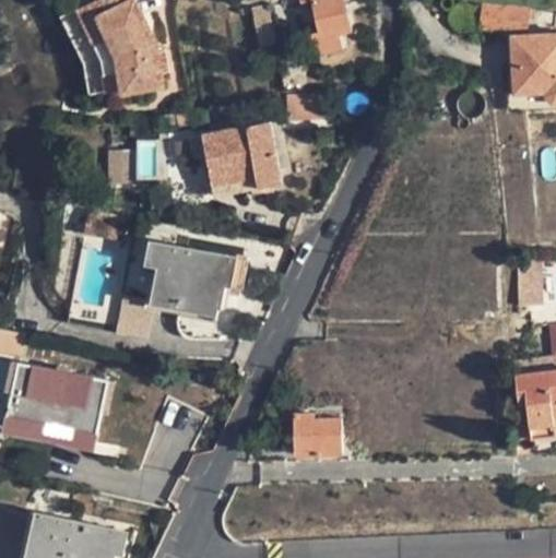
[(119,0),(75,0),(74,1),(98,58),(104,87),(105,91),(146,84),(139,40),(119,0)]
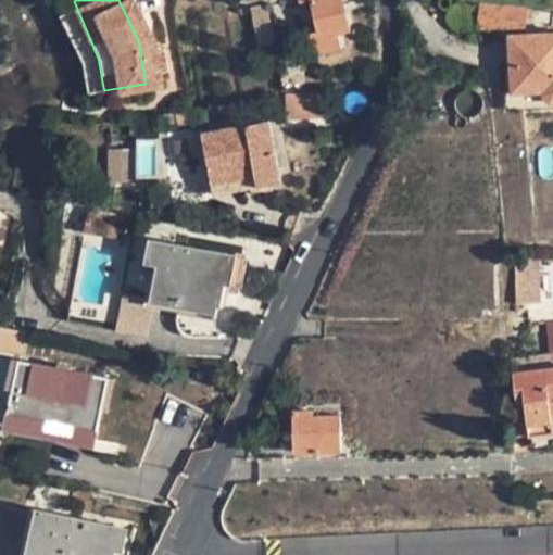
[(310,29),(308,33),(314,52),(337,47),(334,33),(346,29),(338,0),(297,0),(298,2),(303,1),(310,29)]
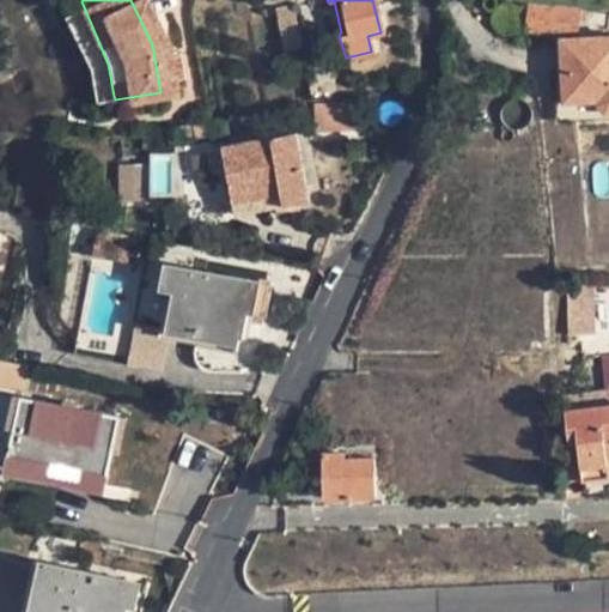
[(98,98),(114,96),(108,64),(81,1),(67,8),(92,65),(98,98)]
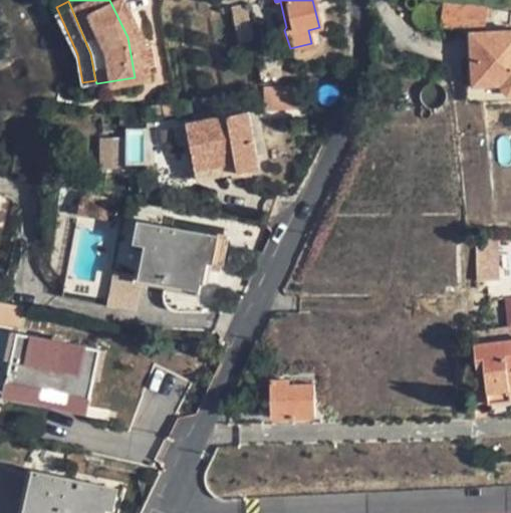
[(280,30),(284,30),(286,27),(280,1),(275,2),(273,3),(280,30)]
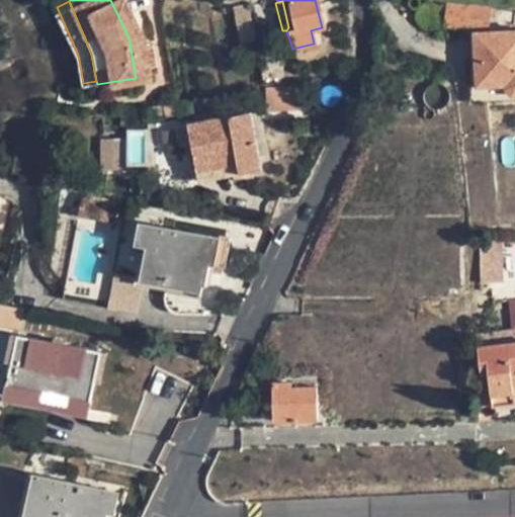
[(444,23),(482,28),(485,7),(446,1),(444,23)]
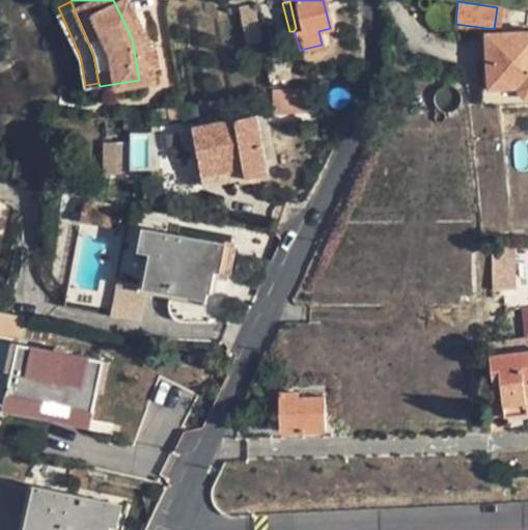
[(246,47),(251,46),(258,44),(249,6),(237,8),(246,47)]
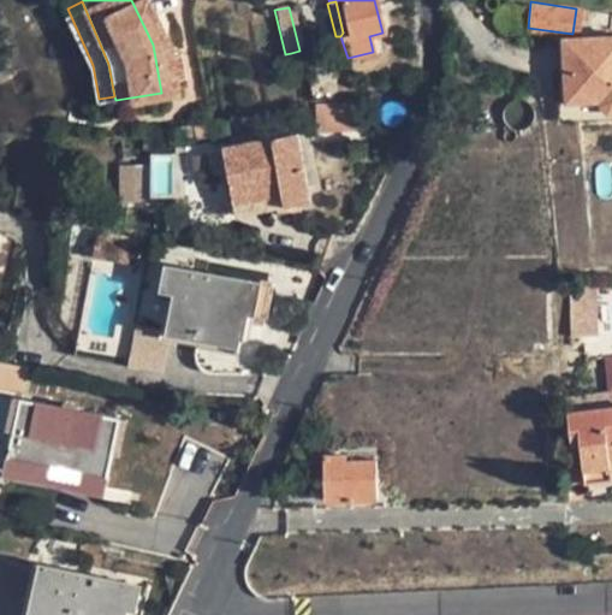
[(611,35),(580,37),(578,60),(563,61),(565,114),(611,112),(611,35)]
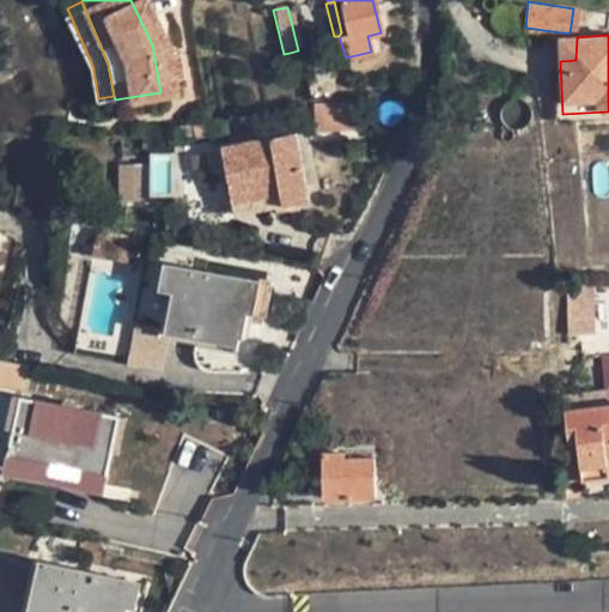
[(559,44),(560,61),(576,60),(577,37),(561,36),(559,44)]
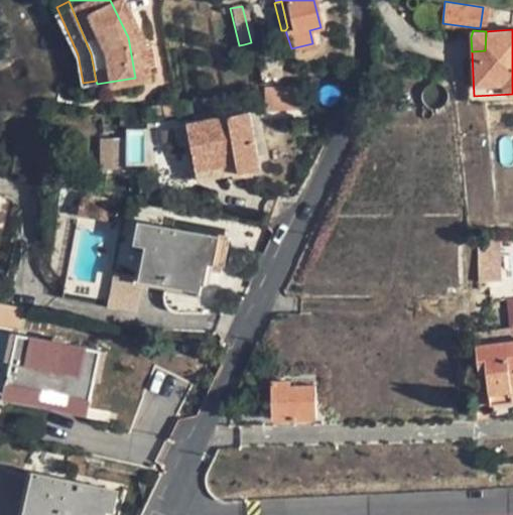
[(299,85),(264,89),(265,110),(301,108),(299,85)]
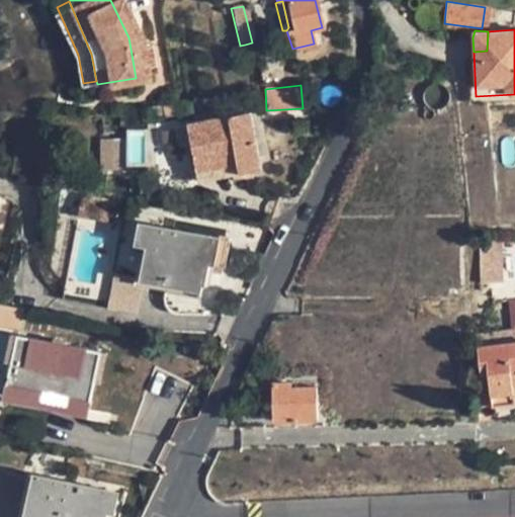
[(187,123),(195,173),(234,165),(236,174),(256,170),(247,114),(187,123)]
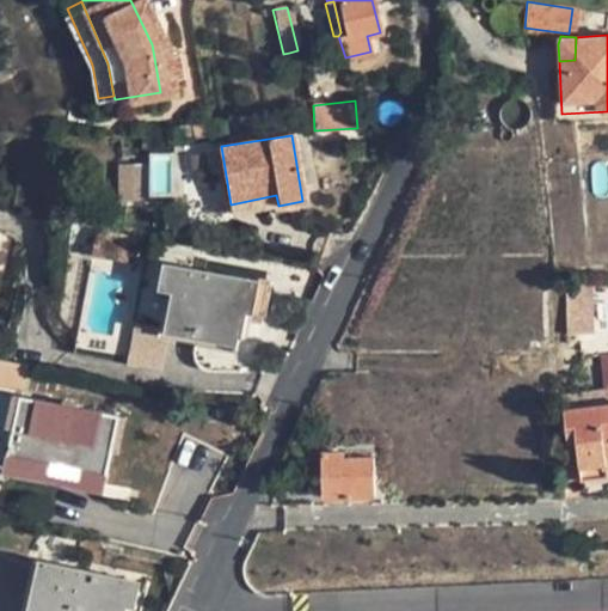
[(145,199),(143,165),(118,166),(120,199),(145,199)]
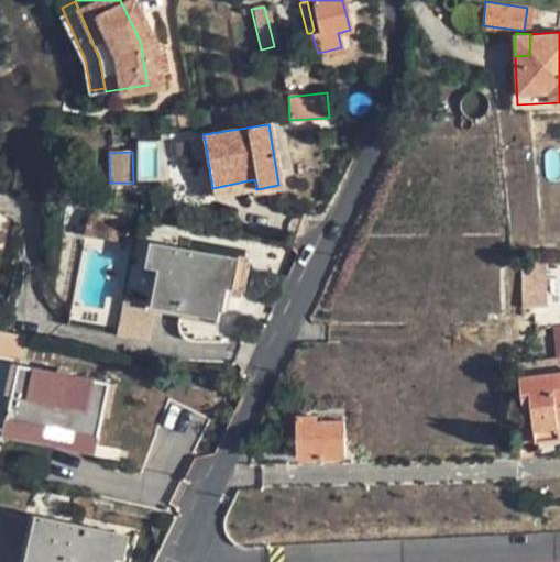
[(228,195),(256,189),(254,179),(212,188),(213,196),(228,195)]
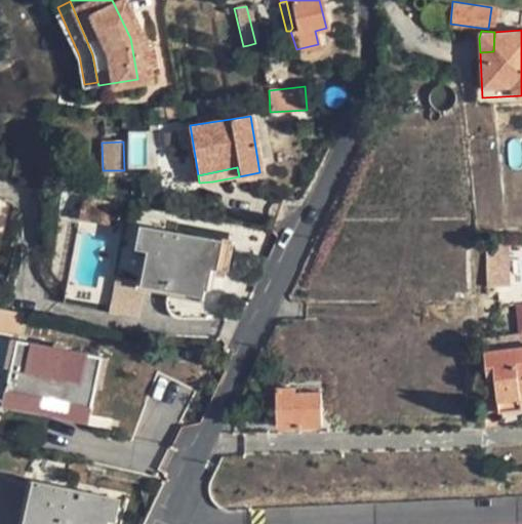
[(87,197),(84,217),(118,222),(120,201),(87,197)]
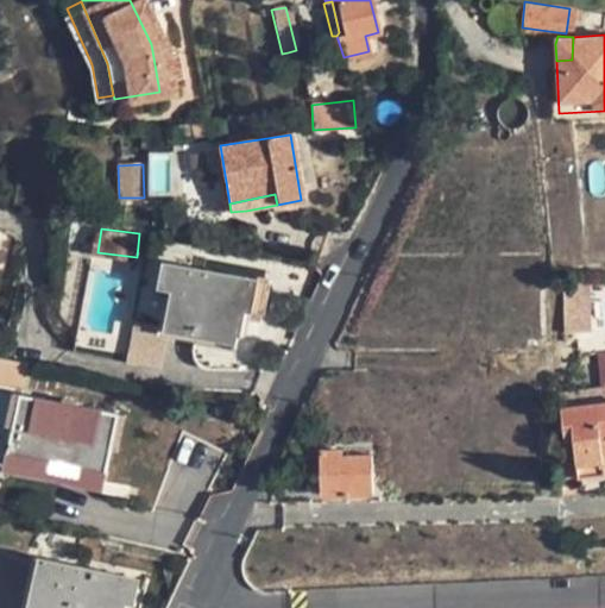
[(195,327),(234,334),(240,309),(258,312),(263,282),(164,264),(159,284),(171,288),(164,327),(193,333),(195,327)]
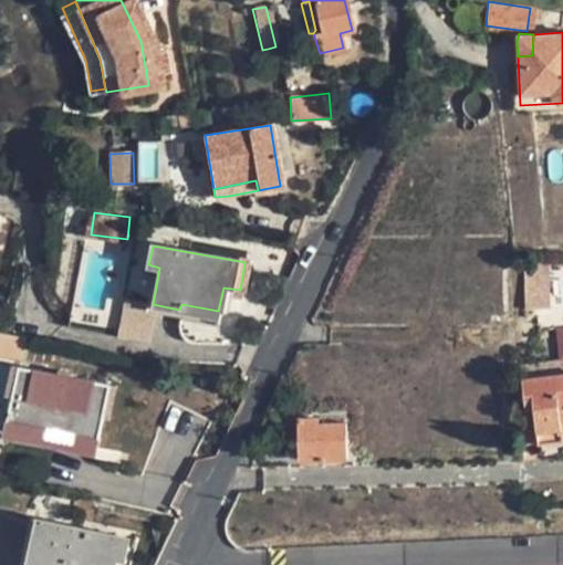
[(550,262),(524,262),(525,306),(550,306),(550,262)]
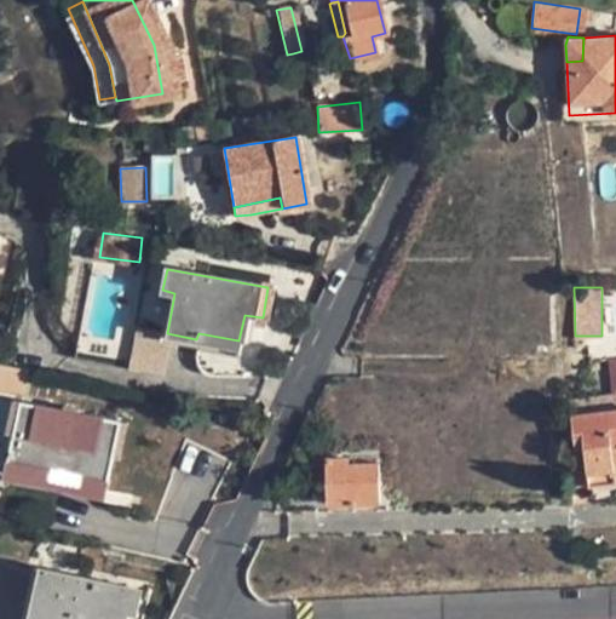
[(162,373),(172,336),(139,327),(128,365),(162,373)]
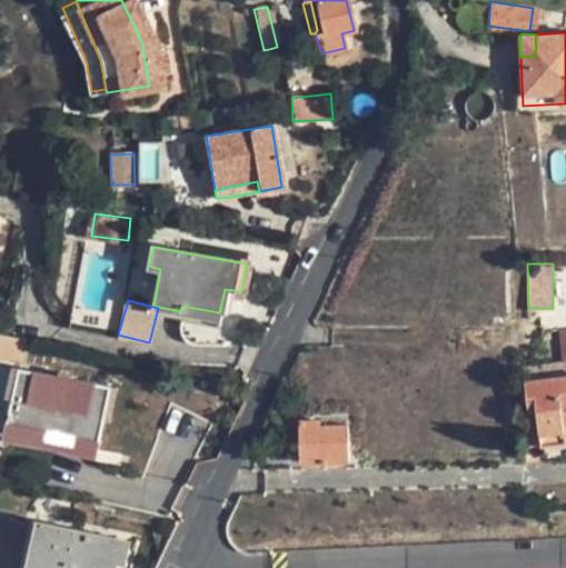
[(219,319),(219,312),(182,306),(180,311),(219,319)]
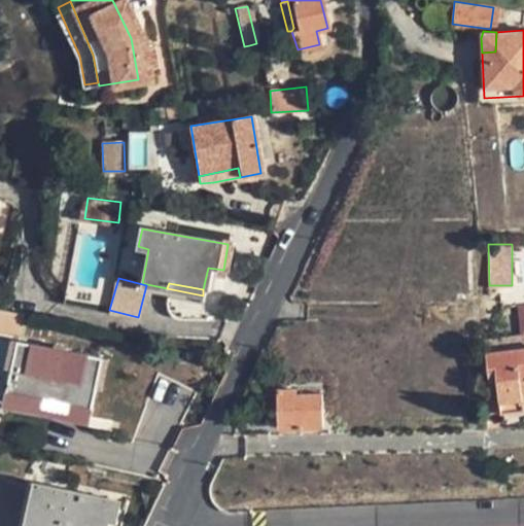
[(15,367),(21,340),(15,339),(10,366),(15,367)]
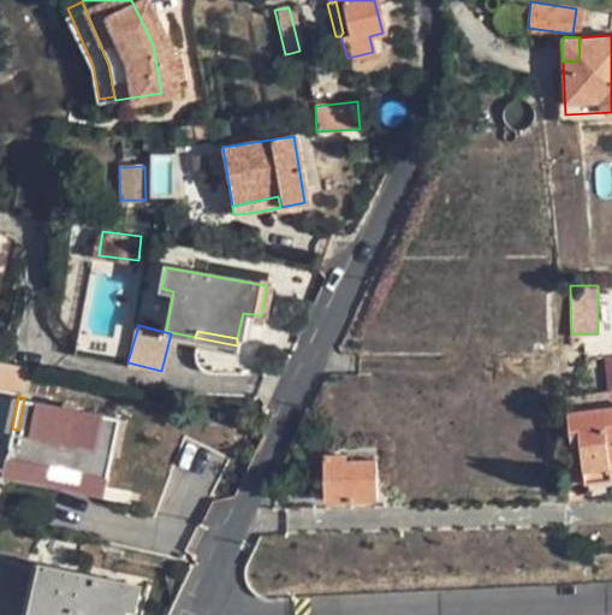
[(110,449),(117,417),(24,397),(18,430),(12,456),(104,475),(110,449)]
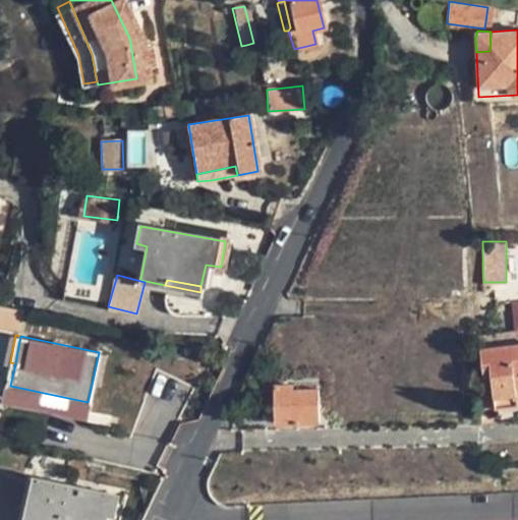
[(496,407),(517,404),(517,343),(482,347),(479,349),(481,376),(488,376),(493,406),(496,407)]
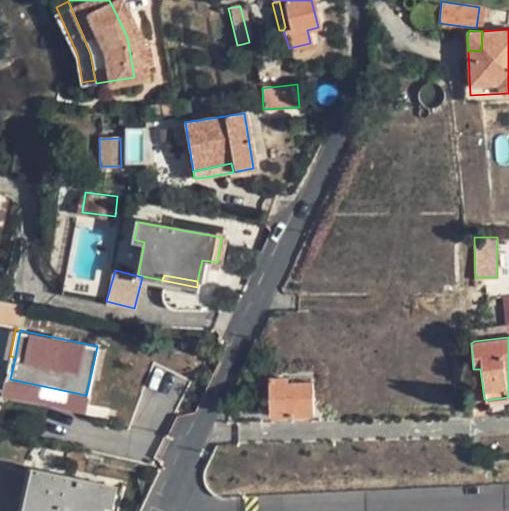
[(96,374),(102,347),(97,346),(91,373),(96,374)]
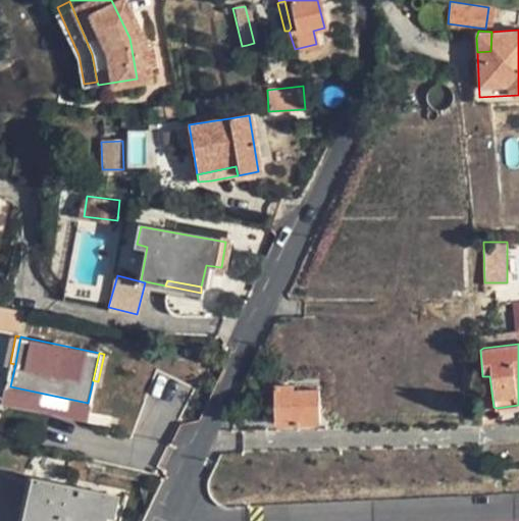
[(273,423),(317,422),(316,388),(291,388),(290,383),(272,384),(273,423)]
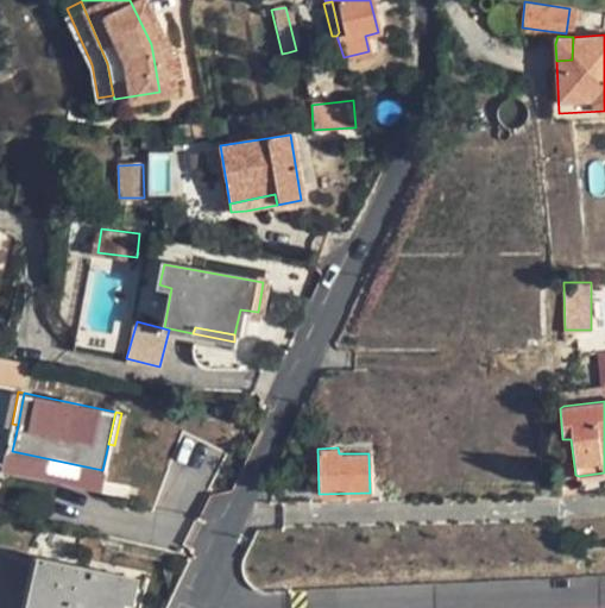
[(99,488),(102,470),(12,451),(8,469),(99,488)]
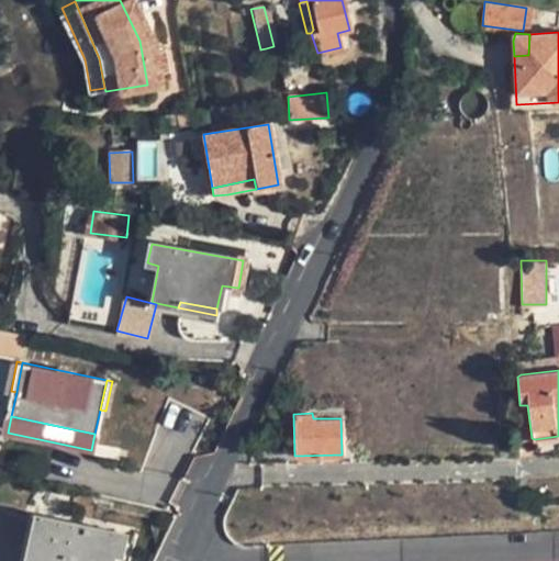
[(102,560),(110,531),(37,516),(25,560),(102,560)]
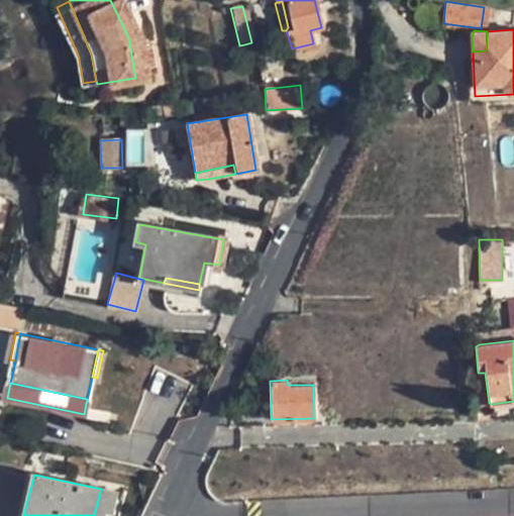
[(114,492),(101,489),(94,515),(103,515),(105,512),(110,512),(114,492)]
